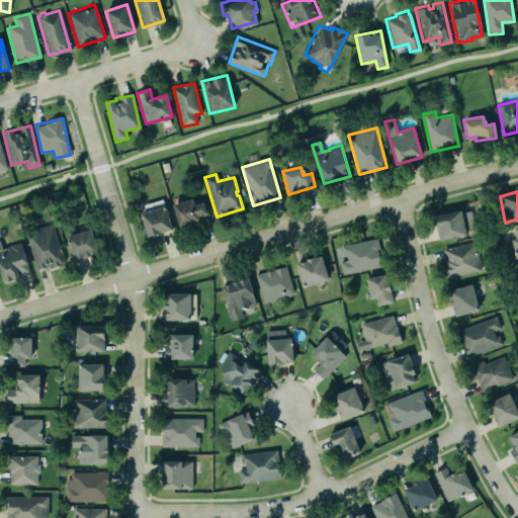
[(199,223),(180,229),(171,202),(190,197),(192,203),(201,200),(206,213),(197,217),(199,223)]
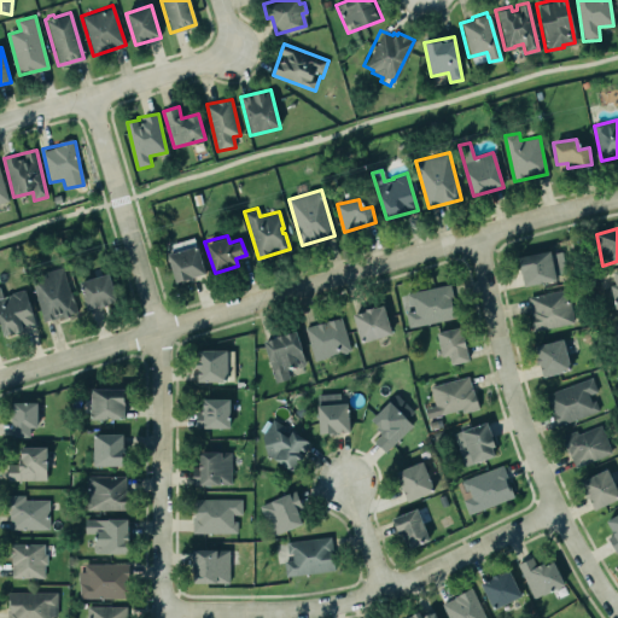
[(197,244),(167,252),(174,280),(181,278),(182,280),(192,278),(191,275),(204,272),(197,244)]
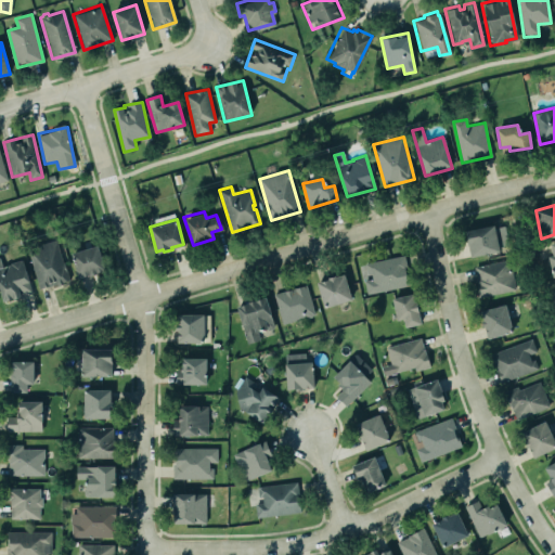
[(469,256),(508,250),(505,224),(466,230),(469,256)]
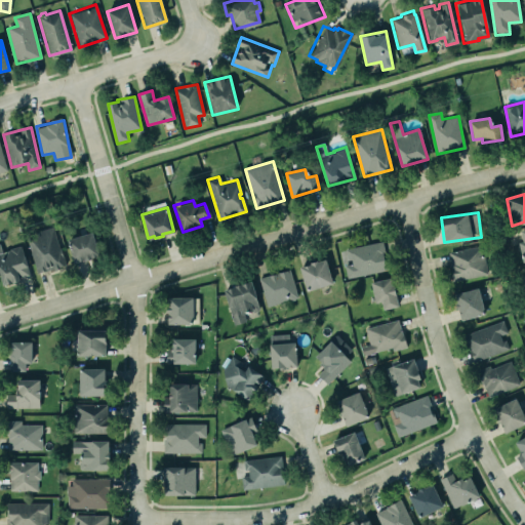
[(36,272),(52,267),(53,269),(56,268),(59,267),(58,266),(65,264),(59,247),(57,247),(51,226),(25,234),(36,272)]
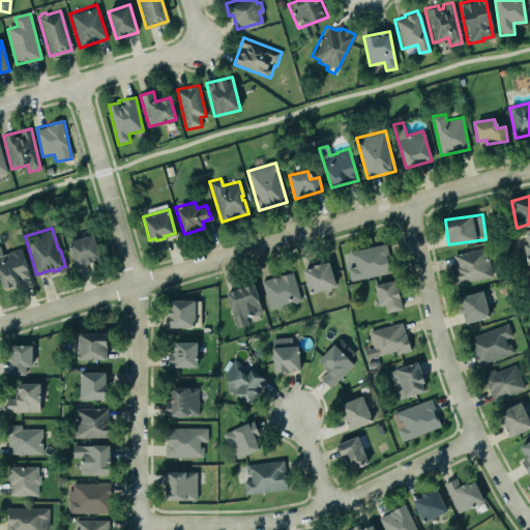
[(93,234),(84,237),(68,241),(76,266),(100,259),(93,234)]
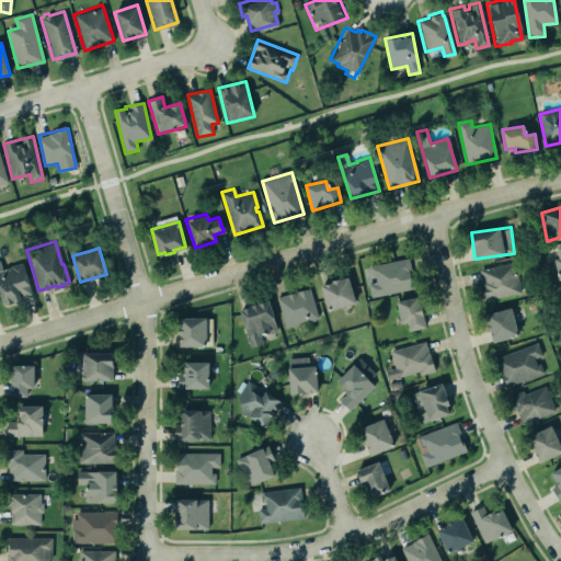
[(367,265),(408,256),(414,287),(369,297),(366,283),(374,281),(373,275),(369,276),(367,265)]
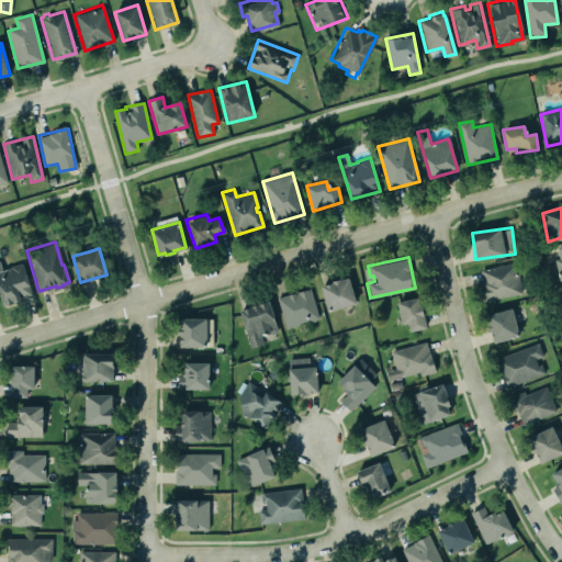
[(0,295),(3,305),(33,296),(23,262),(2,269),(0,261),(0,295)]
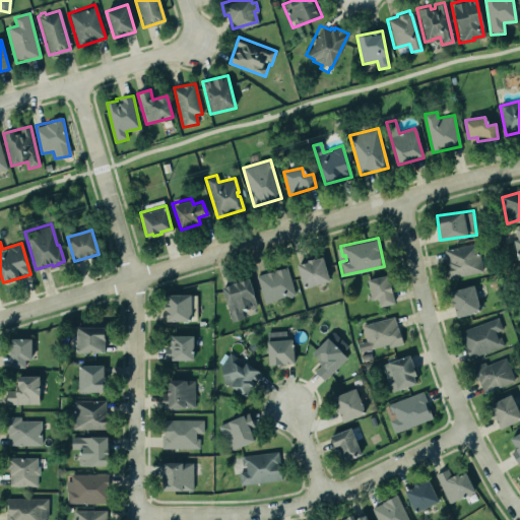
[(444,250),(449,278),(481,272),(476,244),(444,250)]
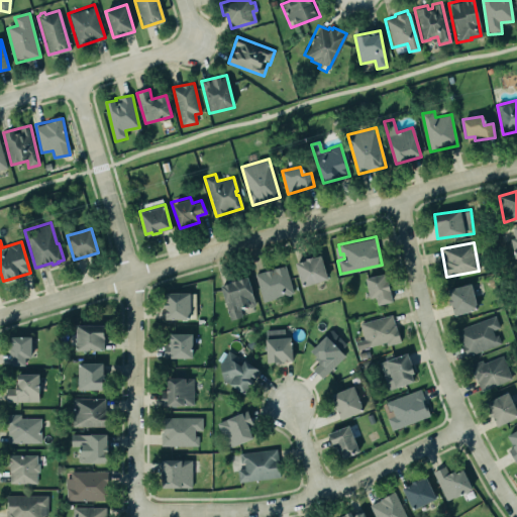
[(326,281),(322,256),(296,261),(301,286),(326,281)]
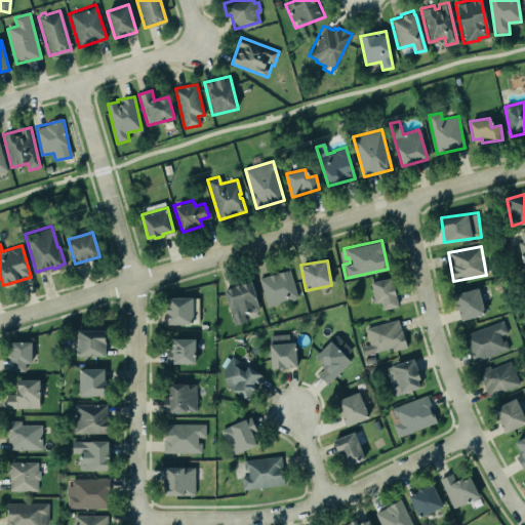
[(257,277),(288,269),(296,297),(293,297),(293,299),(288,300),(287,299),(266,307),(257,277)]
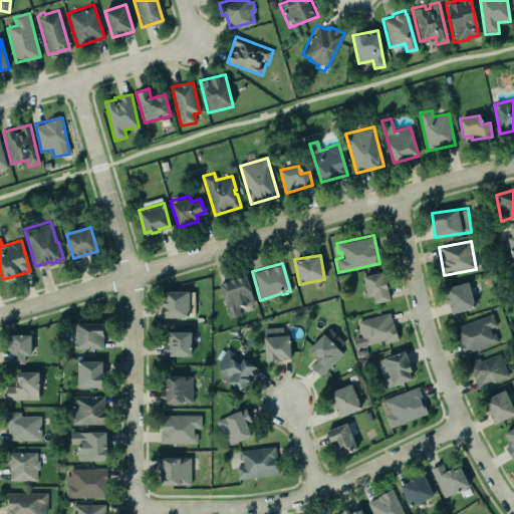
[(388,299),(372,302),(370,294),(365,295),(361,276),(381,271),(388,299)]
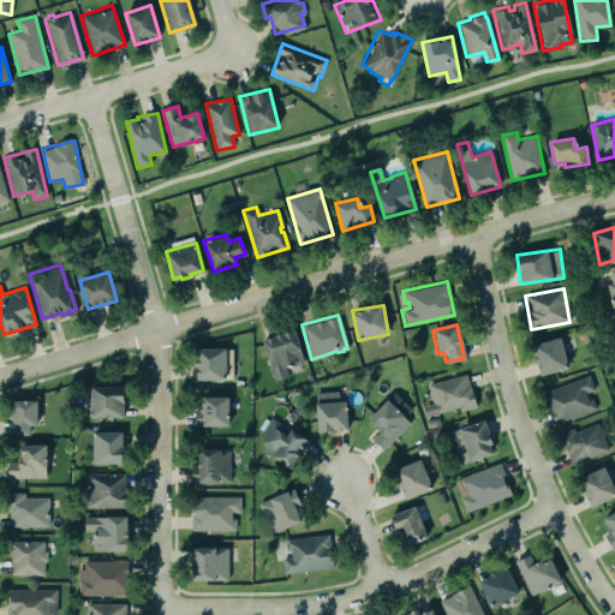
[(261,338),(293,328),(303,360),(300,364),(294,365),(292,364),(284,366),(286,376),(273,380),(261,338)]
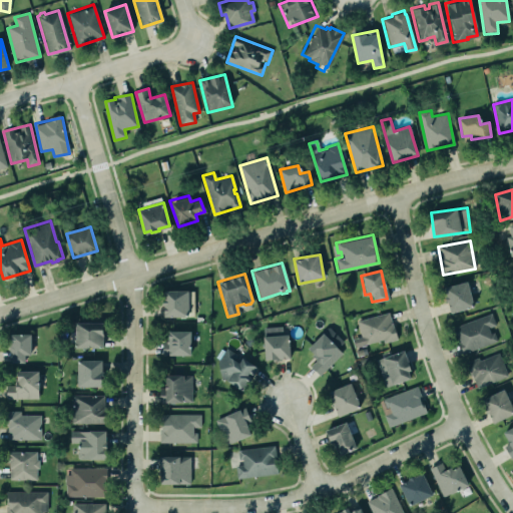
[(444,288),(467,282),(474,307),(451,313),(444,288)]
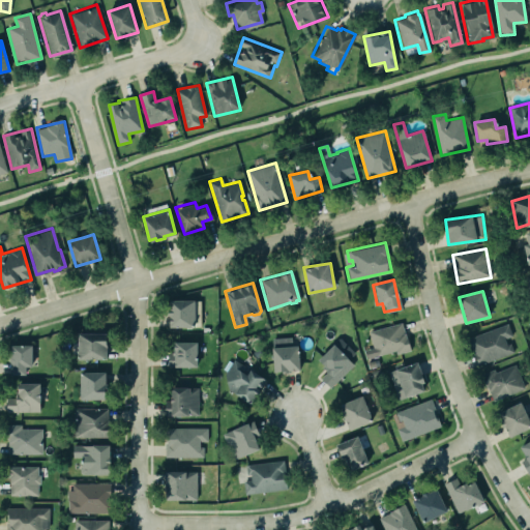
[(193,299),(193,300),(200,300),(200,326),(168,327),(168,299),(193,299)]
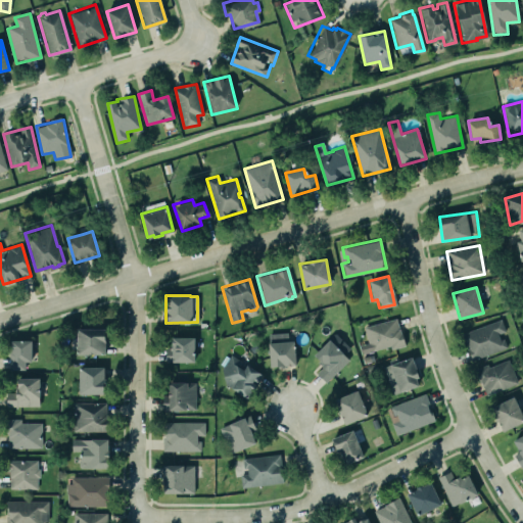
[(363,328),(395,319),(406,347),(391,351),(389,346),(370,351),(363,328)]
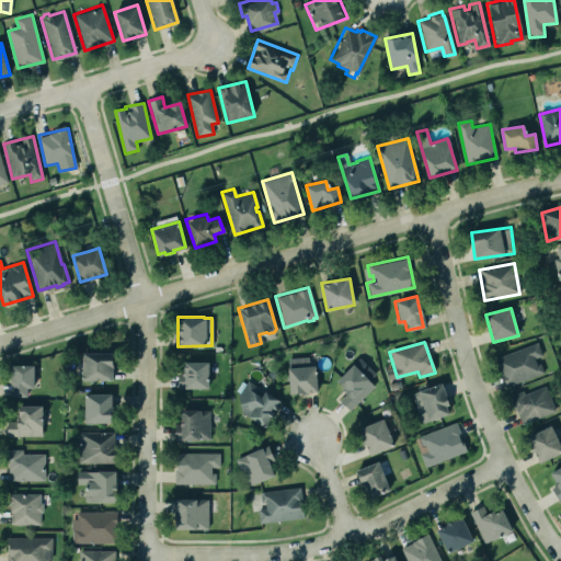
[(505,387),(545,374),(540,359),(544,358),(538,343),(495,357),(505,387)]
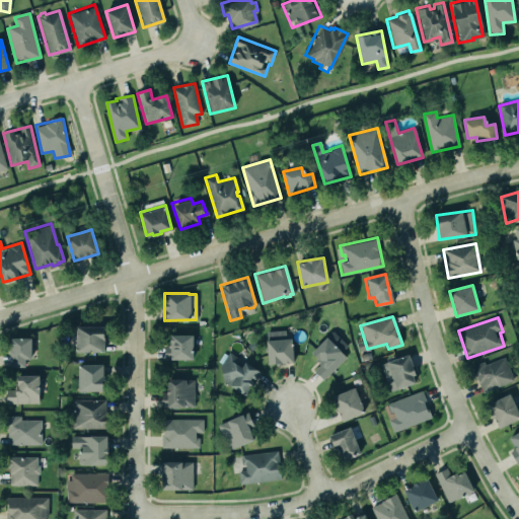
[(75,351),(75,325),(102,325),(102,351),(75,351)]
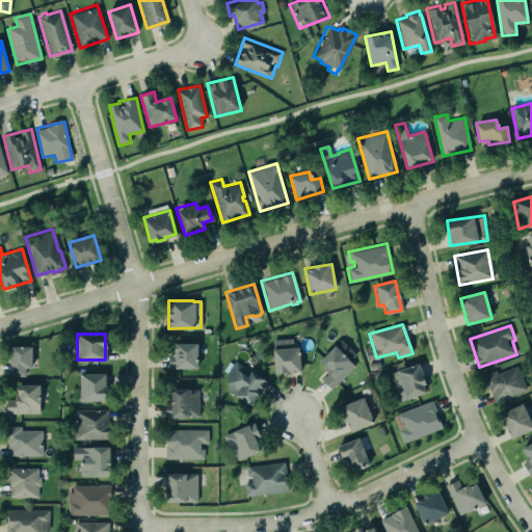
[(274,374),(271,340),(293,339),(294,347),(298,347),(300,371),(274,374)]
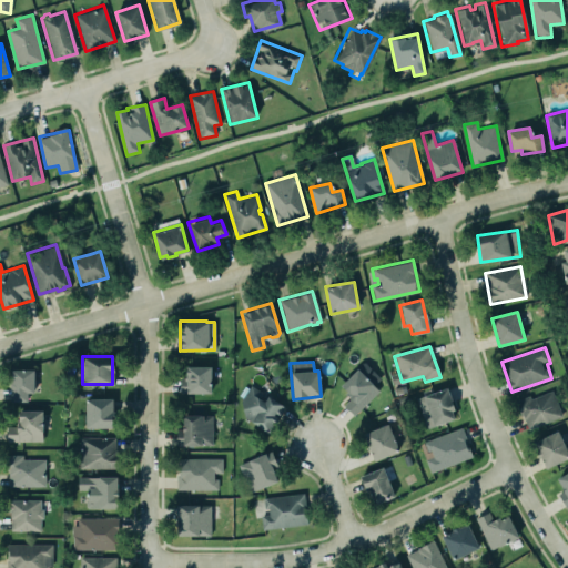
[(178,377),(183,377),(183,374),(185,374),(185,365),(210,366),(210,393),(178,393),(178,377)]
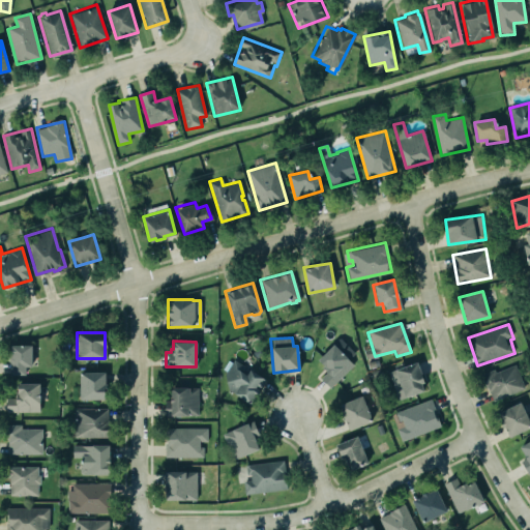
[(25,374),(24,365),(31,365),(30,344),(9,345),(9,374),(25,374)]
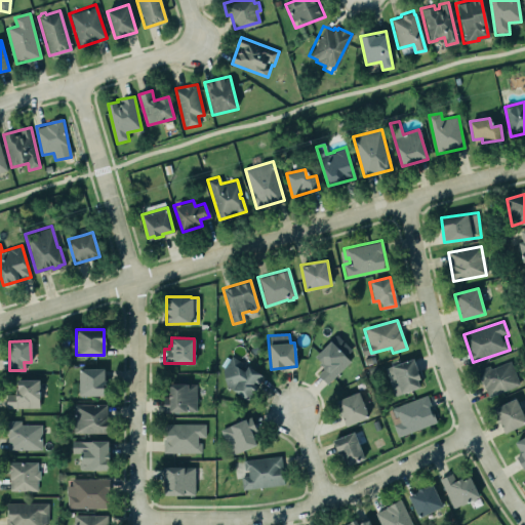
[(327,385),(351,361),(331,340),(316,357),(325,368),(318,375),(327,385)]
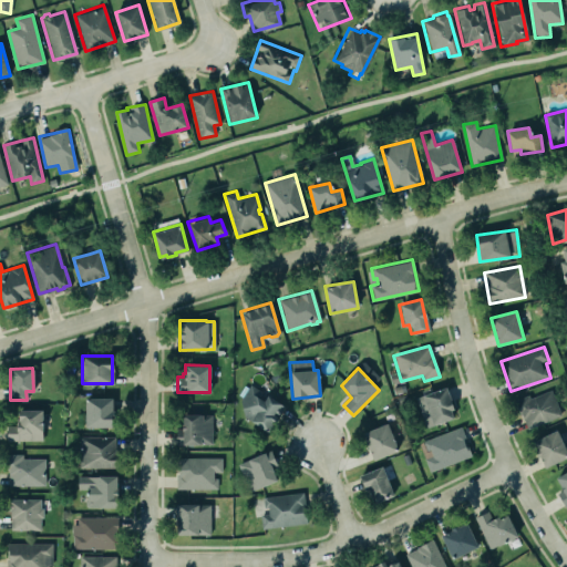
[(248,383),(239,399),(241,415),(267,433),(278,418),(276,415),(282,405),(267,395),(267,393),(260,389),(259,390),(248,383)]
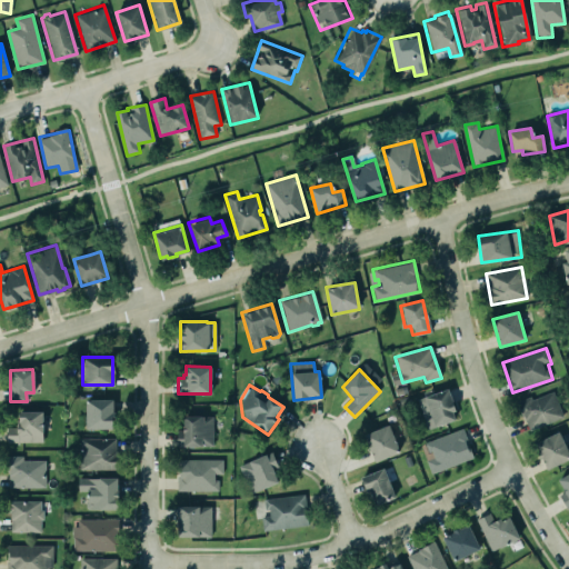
[(416,398),(446,388),(453,409),(450,410),(453,418),(426,428),(416,398)]
